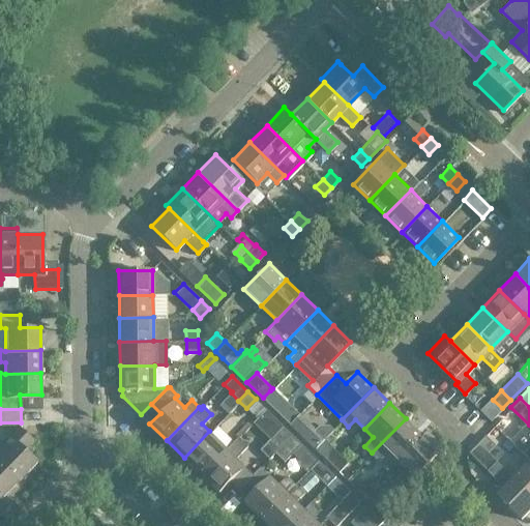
[(325,436),(300,412),(290,422),(315,447),(325,436)]
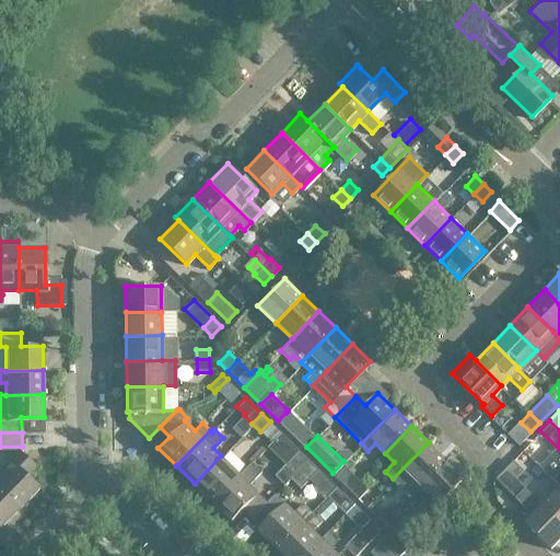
[(409,477),(418,486),(445,459),(429,442),(393,478),(400,486),(409,477)]
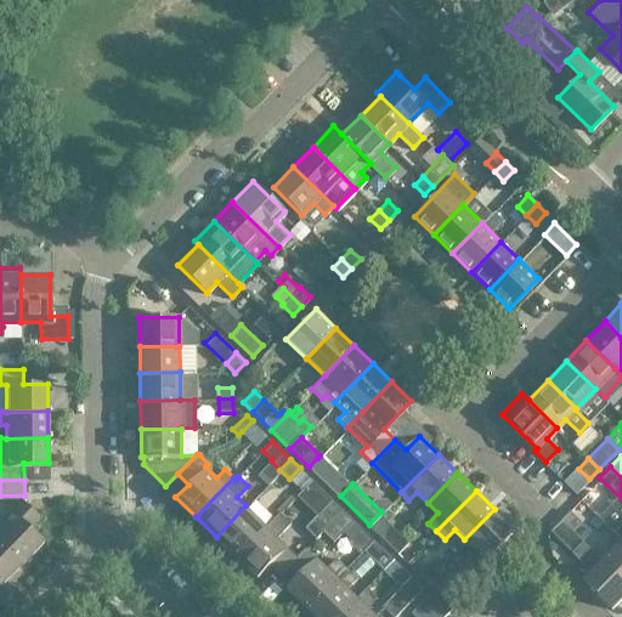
[(316,536),(321,530),(341,509),(331,498),(305,525),(316,536)]
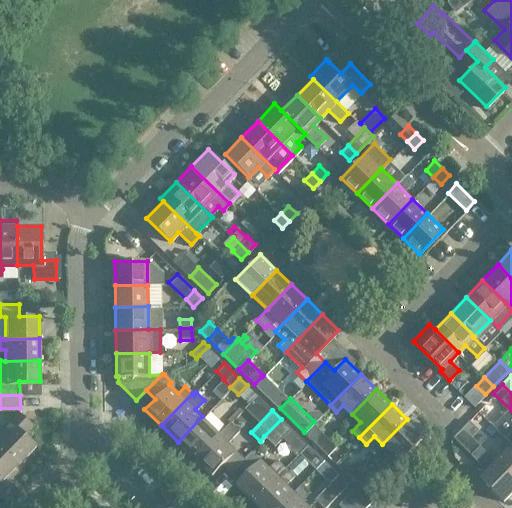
[(35,445),(23,433),(31,424),(19,412),(10,421),(0,431),(0,440),(21,461),(35,445)]
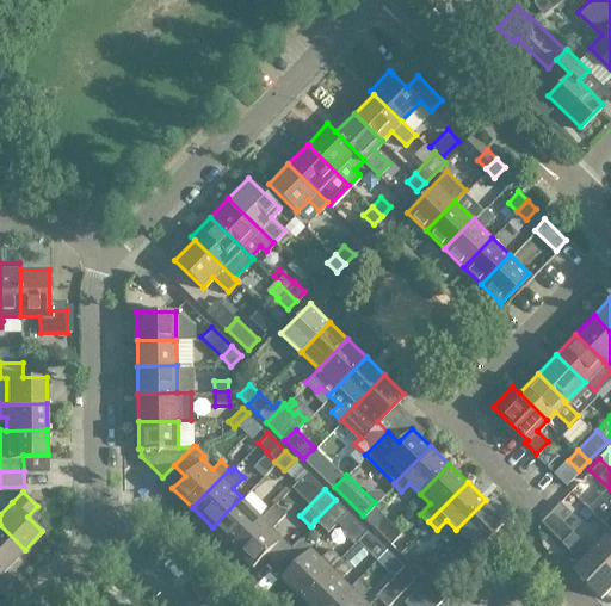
[(213,527),(232,546),(261,515),(241,496),(213,527)]
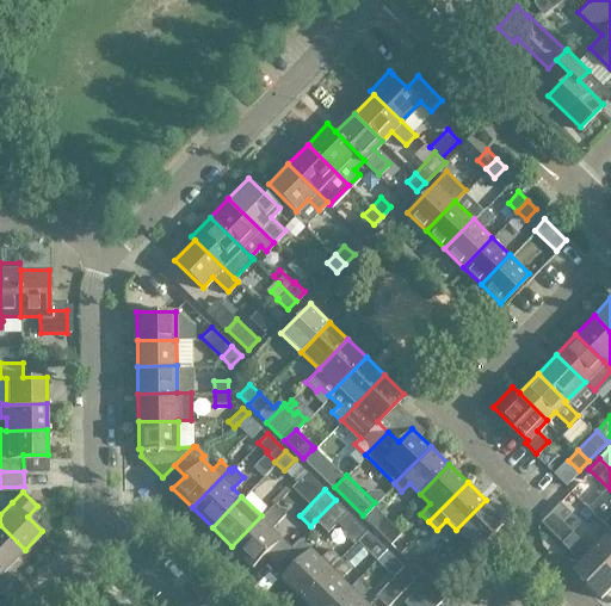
[(346,511),(335,500),(315,520),(326,531),(346,511)]
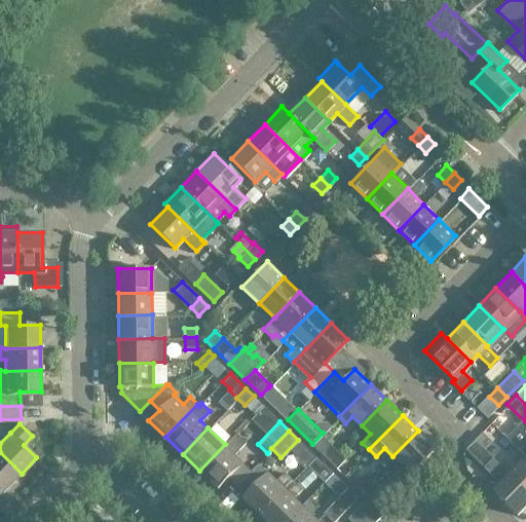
[(435,447),(418,431),(392,456),(402,465),(393,474),(403,483),(412,473),(410,471),(435,447)]
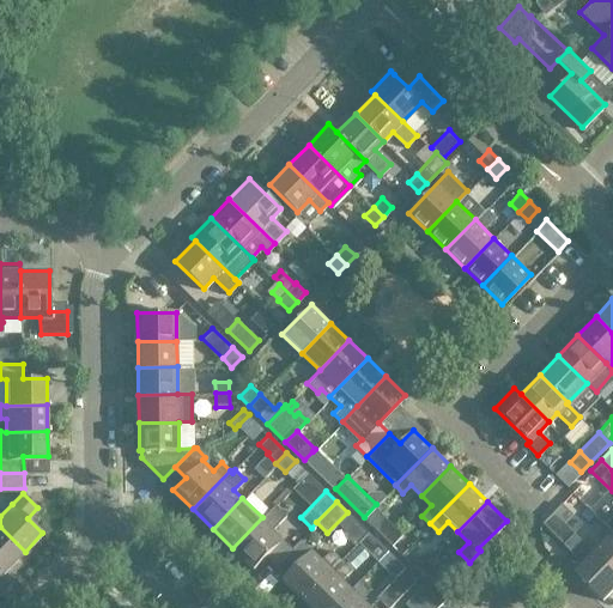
[(563,520),(571,511),(560,502),(552,510),(563,520)]
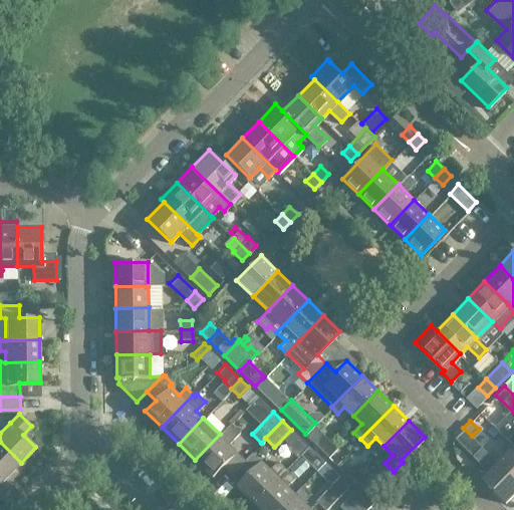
[(231,423),(220,434),(195,460),(212,476),(236,450),(228,443),(239,431),(231,423)]
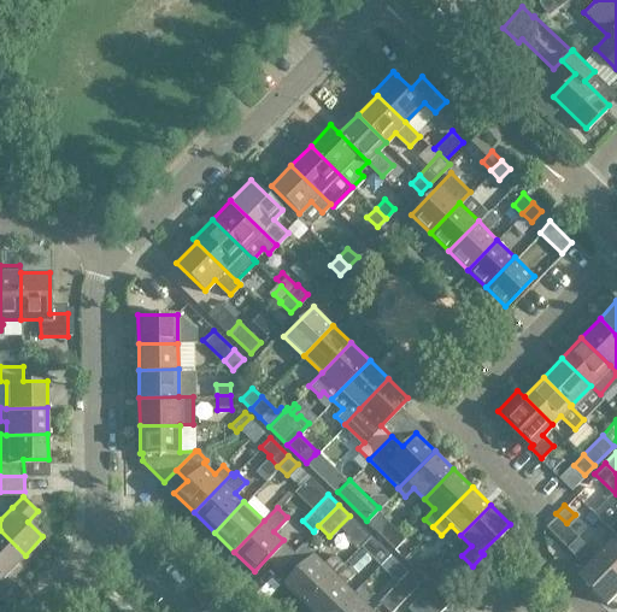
[(368,521),(386,539),(397,527),(378,510),(368,521)]
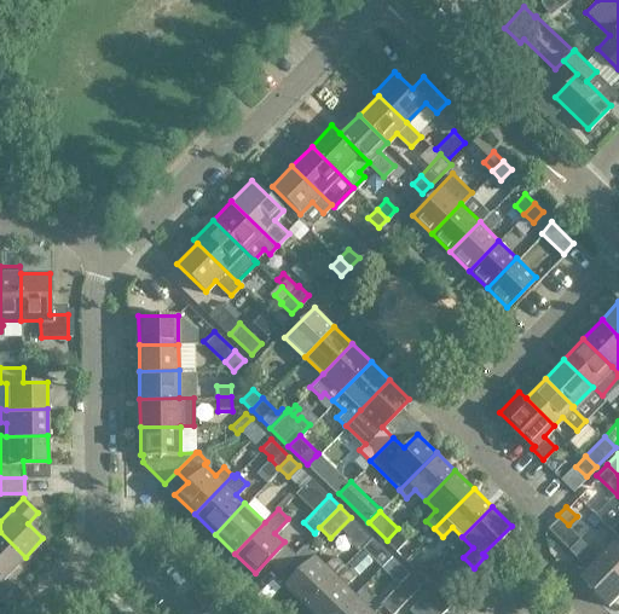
[(580,537),(568,525),(557,515),(547,526),(568,549),(580,537)]
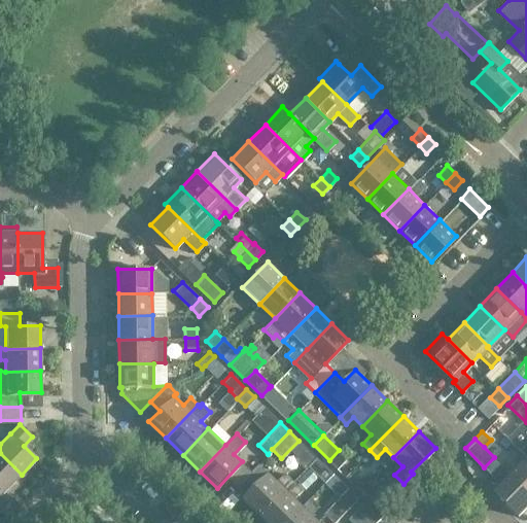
[(339,450),(329,460),(337,467),(347,458),(339,450)]
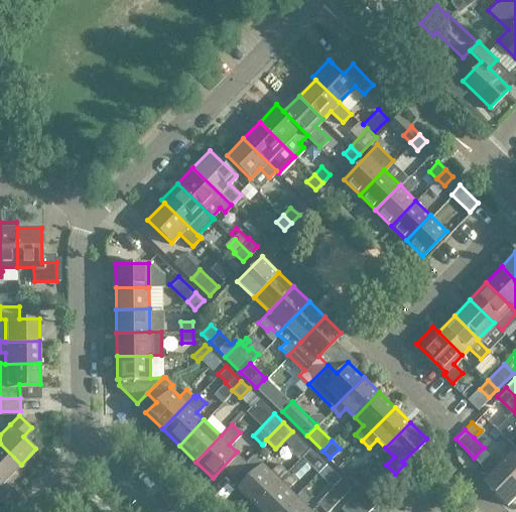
[(20,466),(21,465),(0,443),(0,475),(8,483),(23,468),(20,466)]
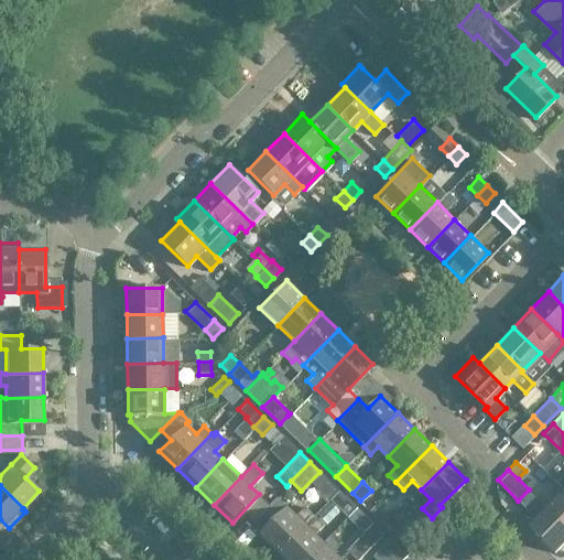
[(563,488),(563,487),(545,506),(563,524),(563,488)]
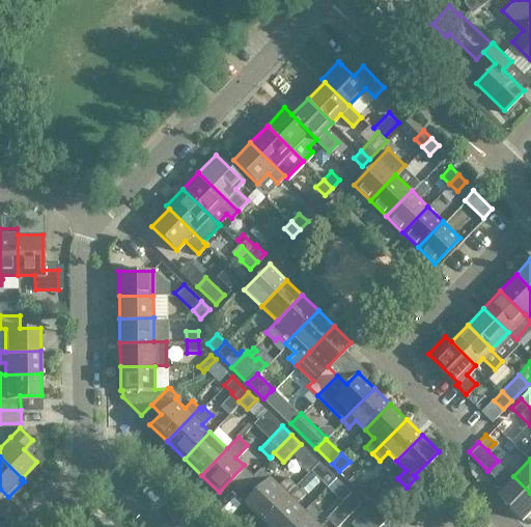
[(327,486),(335,477),(318,461),(310,470),(327,486)]
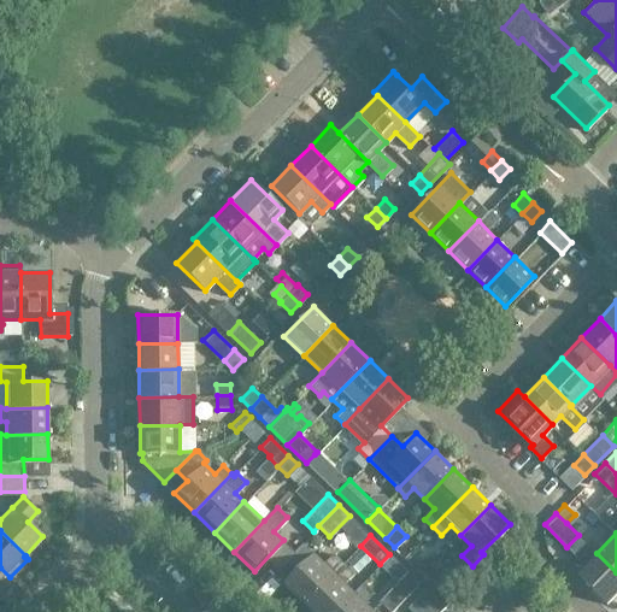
[(583,552),(583,558),(587,563),(577,572),(606,601),(616,589),(616,572),(597,553),(589,546),(583,552)]
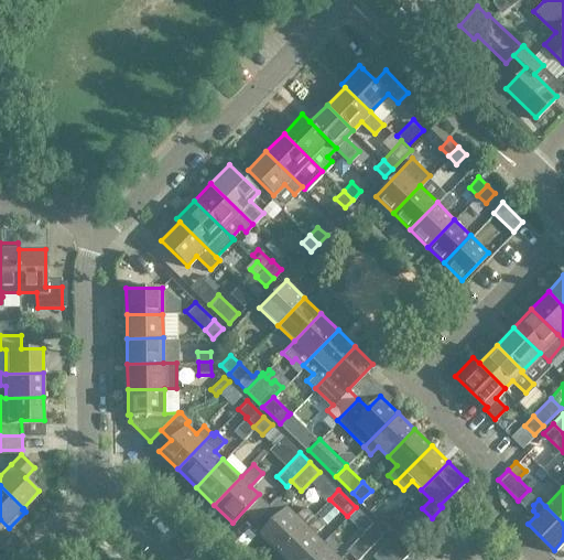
[(278,551),(313,513),(305,505),(295,515),(285,505),(259,534),(278,551)]
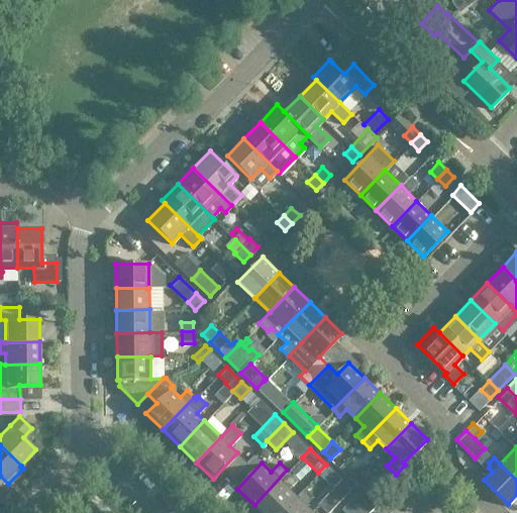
[(345,474),(353,482),(363,472),(354,464),(345,474)]
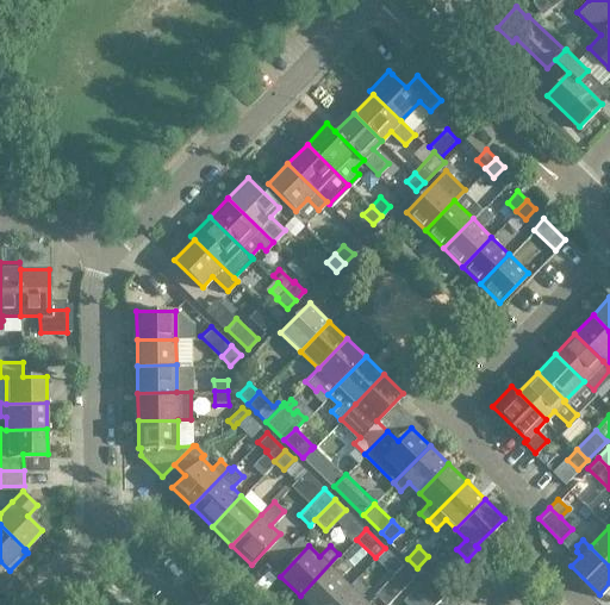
[(375,557),(393,574),(374,593),(386,604),(415,575),(385,548),(375,557)]
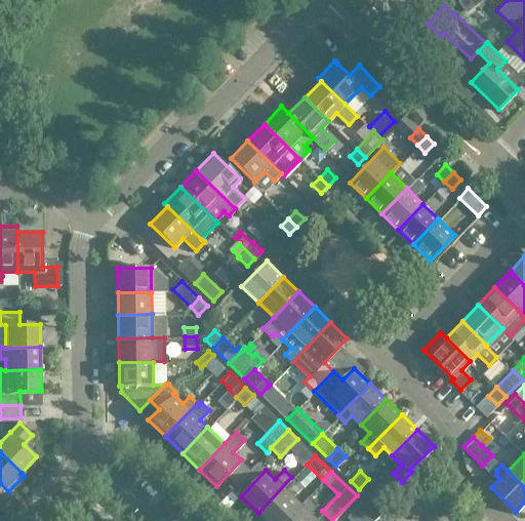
[(258,513),(267,520),(282,520),(300,504),(292,496),(301,487),(291,477),(258,513)]
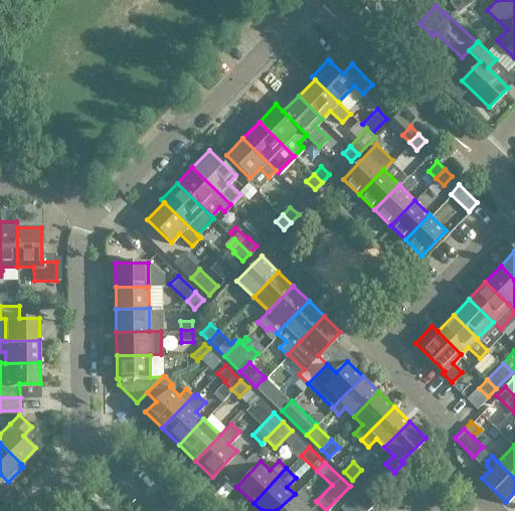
[(359,486),(360,487),(369,478),(361,470),(352,480),(359,487),(359,486)]
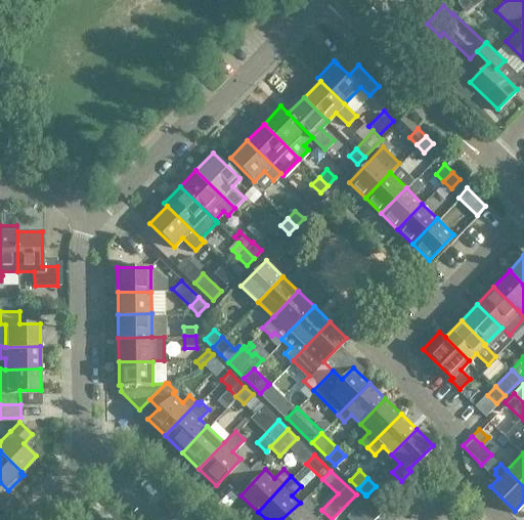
[(0,499),(8,490),(0,482),(0,499)]
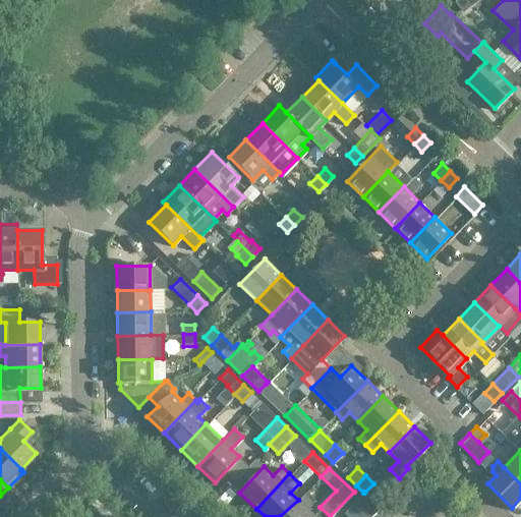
[(298,500),(280,516),(313,516),(314,516),(307,509),(315,500),(307,492),(298,501),(298,500)]
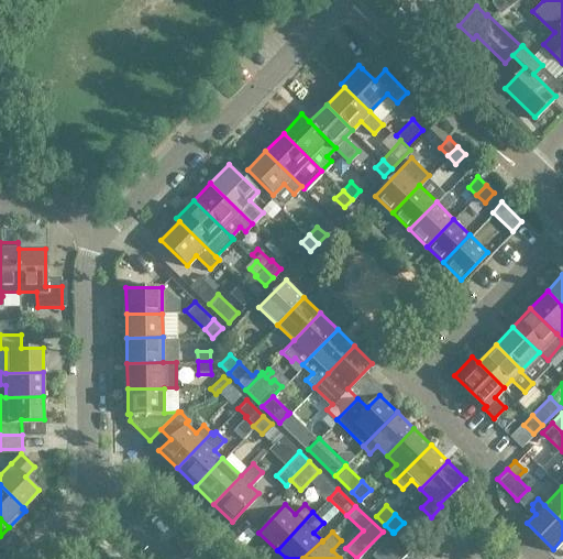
[(383,543),(399,558),(410,548),(394,533),(393,533),(383,543)]
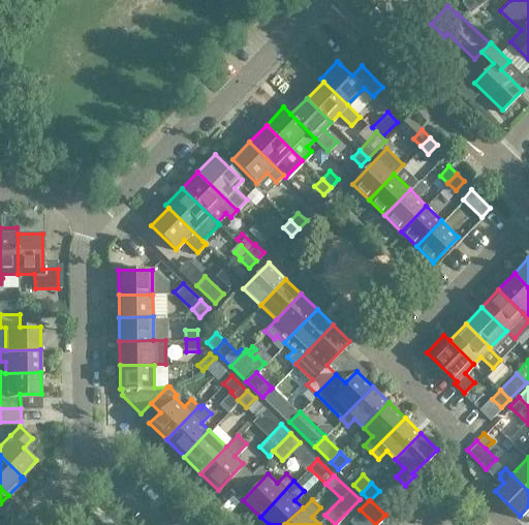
[(375,524),(360,510),(349,520),(354,524),(375,524)]
